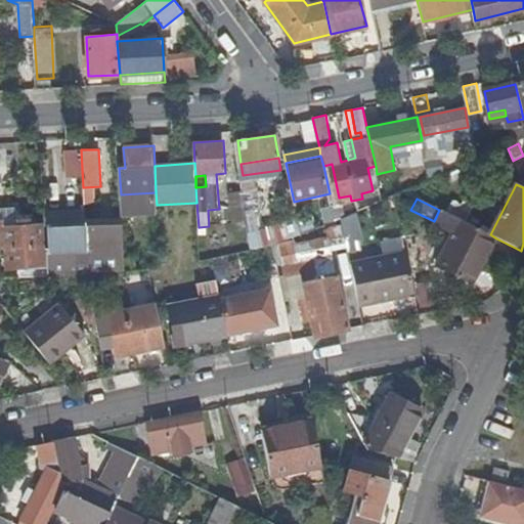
[(259,203),(245,205),(250,239),(264,237),(259,203)]
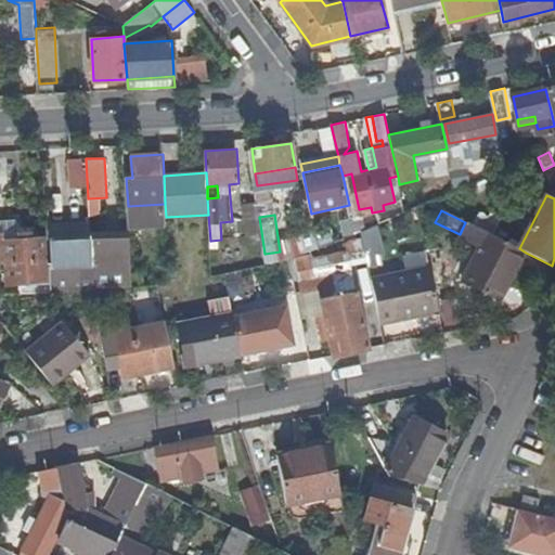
[(488,233),(466,221),(465,222),(460,234),(456,239),(479,249),(488,233)]
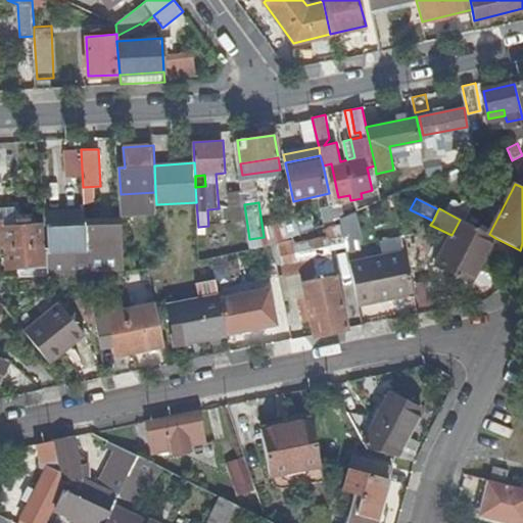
[(355,211),(341,217),(343,225),(345,238),(362,233),(355,211)]
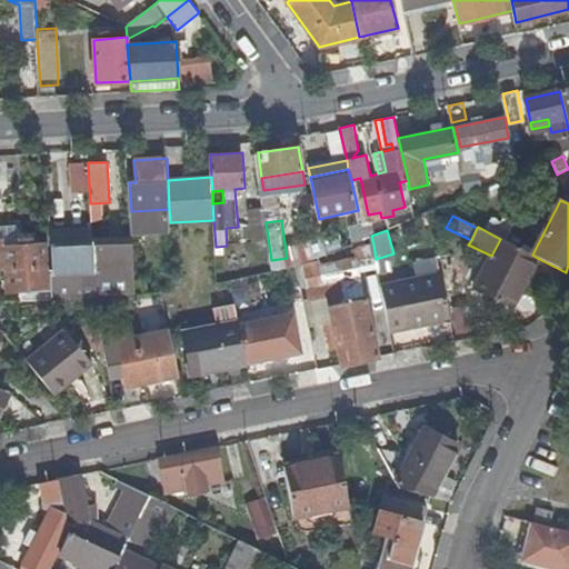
[(23,235),(19,238),(19,246),(5,247),(6,269),(7,292),(16,291),(17,300),(31,301),(45,300),(52,300),(49,245),(33,246),(32,238),(28,235),(23,235)]
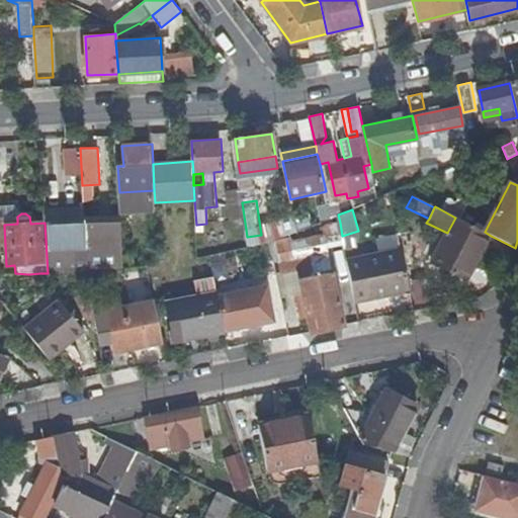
[(467,281),(491,236),(485,232),(455,218),(447,233),(444,239),(429,232),(420,251),(435,258),(432,264),(467,281)]
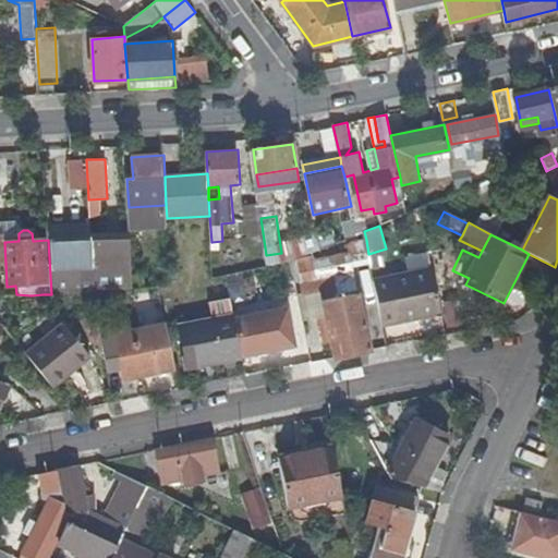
[(119,239),(92,240),(93,268),(94,288),(133,284),(132,254),(120,255),(119,239)]
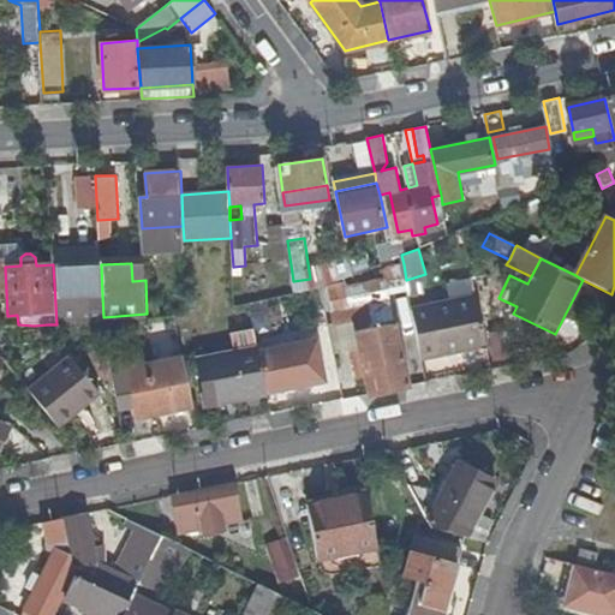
[(59,298),(102,296),(101,264),(57,267),(59,298)]
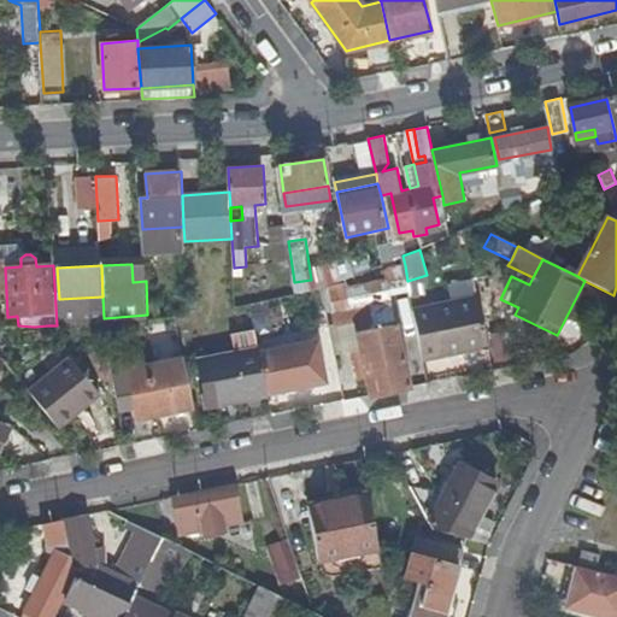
[(356,321),(371,395),(380,393),(391,391),(411,387),(394,305),(400,304),(399,299),(393,300),(392,295),(410,292),(407,281),(405,265),(386,269),(388,281),(330,297),(334,312),(341,312),(344,323),(356,321)]
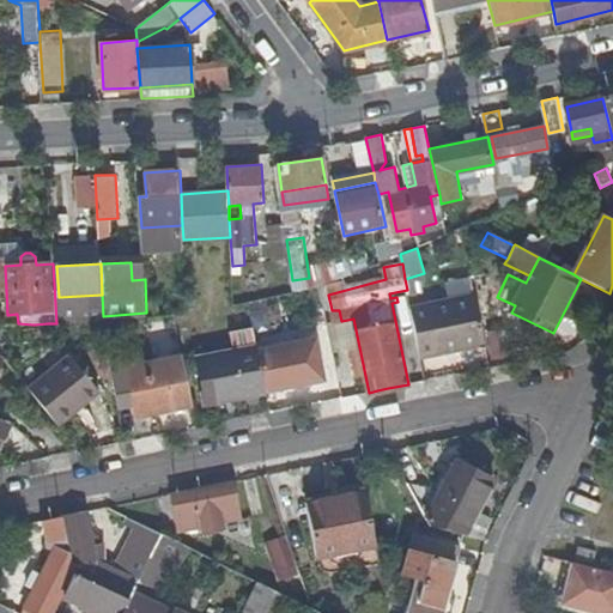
[(168,304),(167,292),(151,295),(153,307),(168,304)]
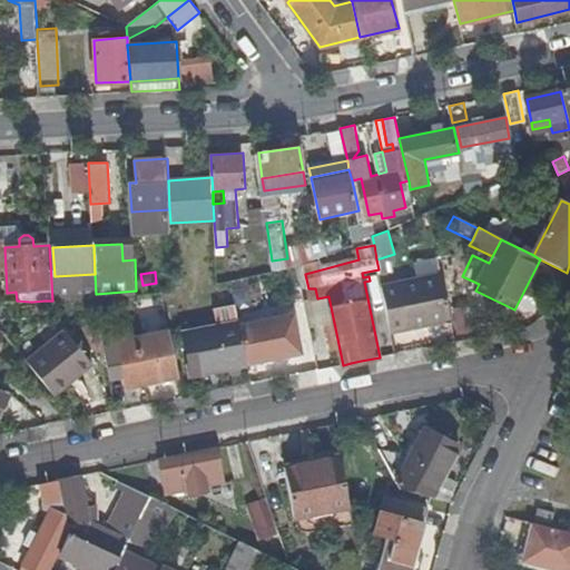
[(442,273),(382,285),(392,331),(452,320),(442,273)]
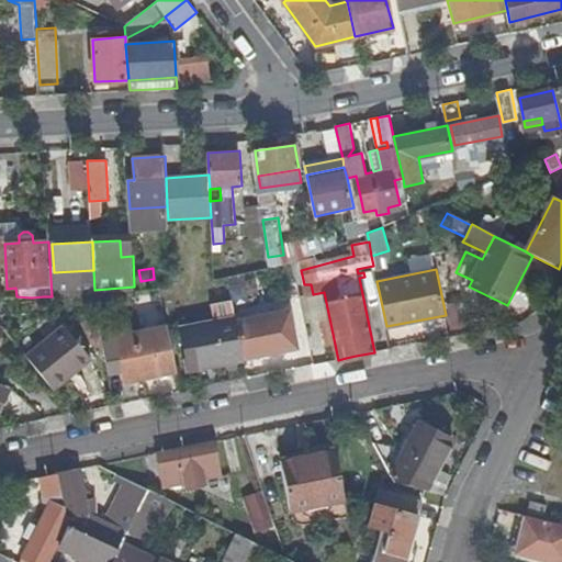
[(240,282),(227,284),(233,307),(245,304),(240,282)]
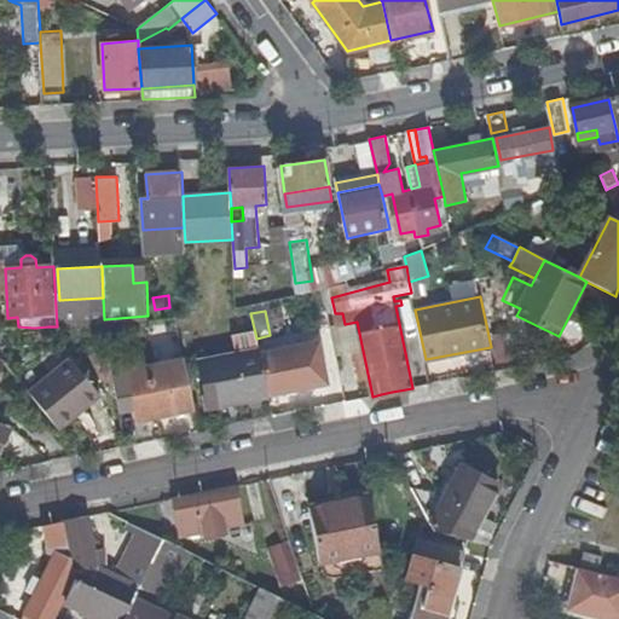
[(308,347),(318,345),(316,333),(305,335),(308,347)]
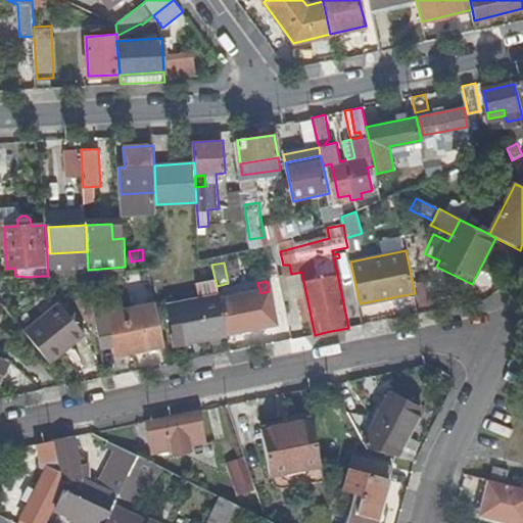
[(176,342),(227,331),(217,286),(198,290),(199,299),(169,305),(176,342)]
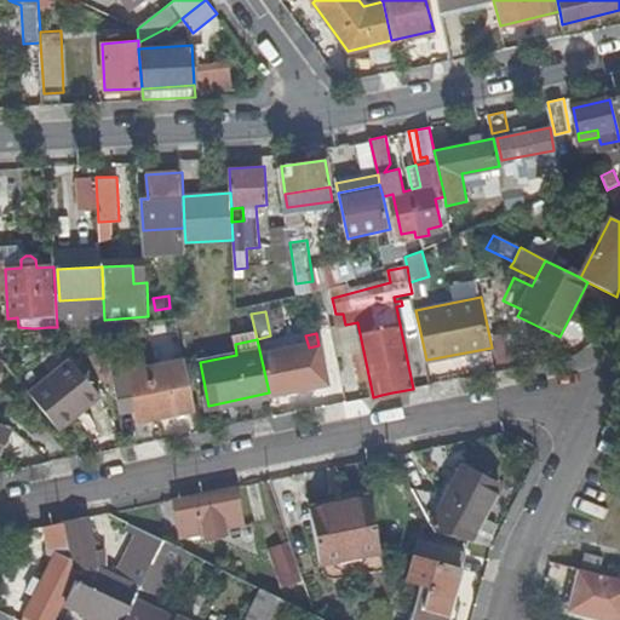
[(327,382),(319,345),(309,348),(275,355),(283,391),(327,382)]
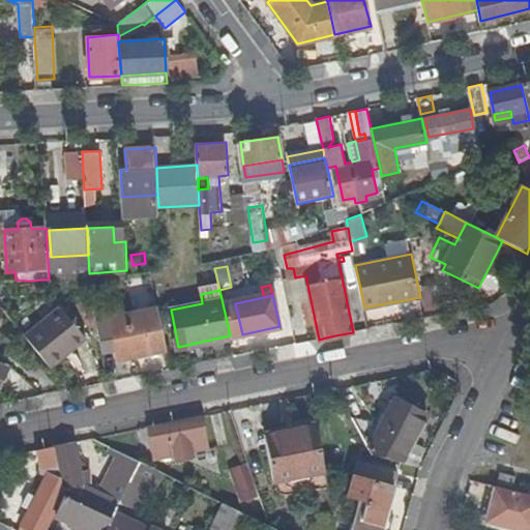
[(107,300),(93,303),(101,342),(114,339),(118,359),(167,349),(157,308),(110,319),(107,300)]
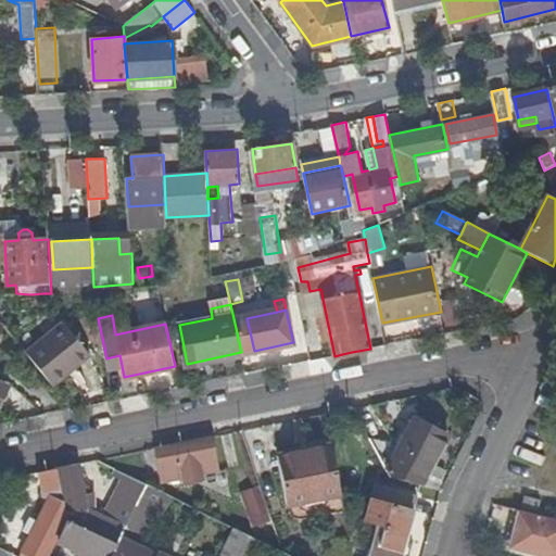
[(63,321),(25,352),(53,387),(91,356),(63,321)]
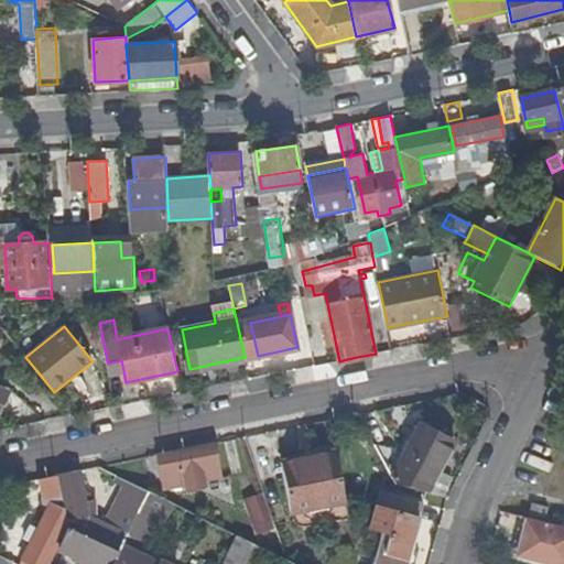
[(399,449),(376,443),(384,459),(397,484),(429,492),(456,441),(422,422),(416,432),(410,429),(399,449)]
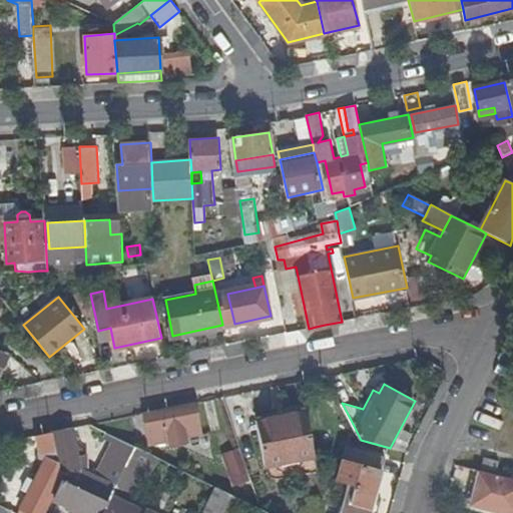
[(148,433),(149,433),(169,429),(181,426),(192,424),(199,423),(195,404),(144,414),(148,433)]
